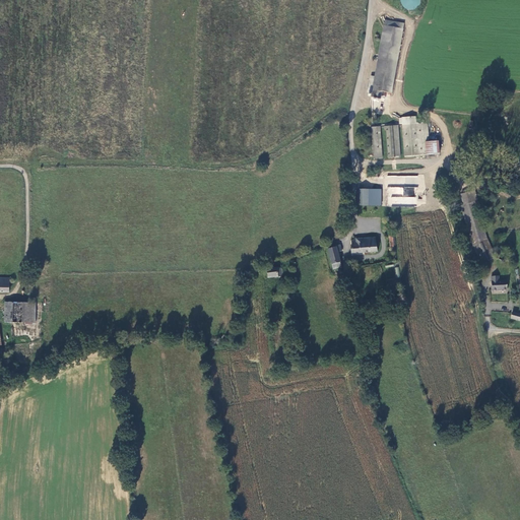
[(402,0),(404,9),(420,7),(418,0),(402,0)]
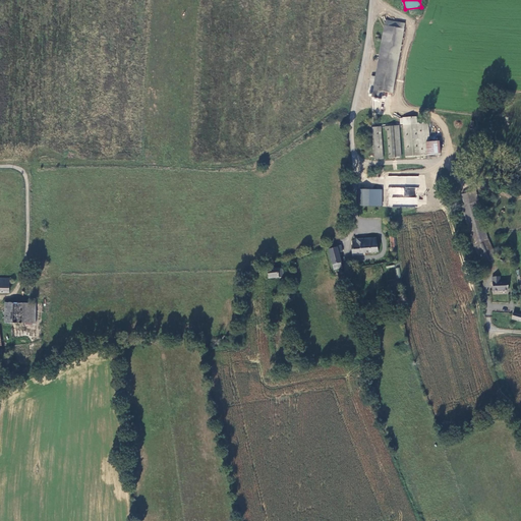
[(386,19),(385,24),(404,29),(405,22),(386,19)]
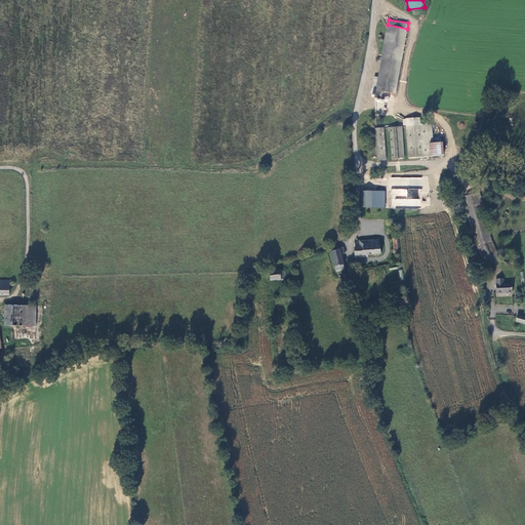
[(396,94),(407,29),(388,25),(375,98),(385,99),(386,93),(396,94)]
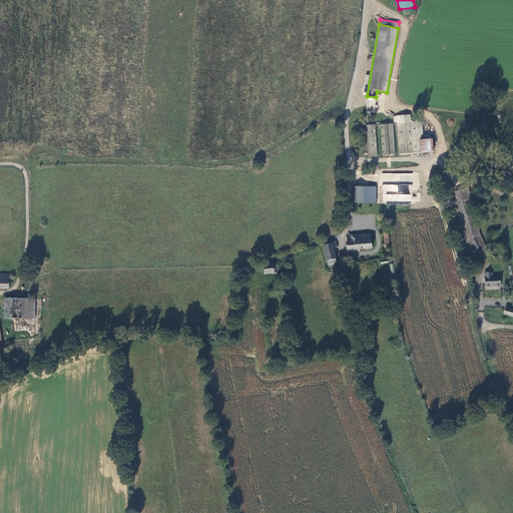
[(399,154),(420,152),(419,140),(424,140),(422,123),(411,124),(410,115),(394,117),(395,123),(397,123),(399,154)]
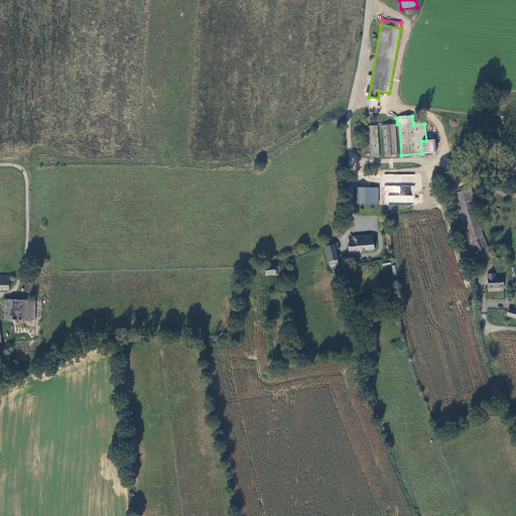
[(397,156),(394,125),(384,125),(386,156),(397,156)]
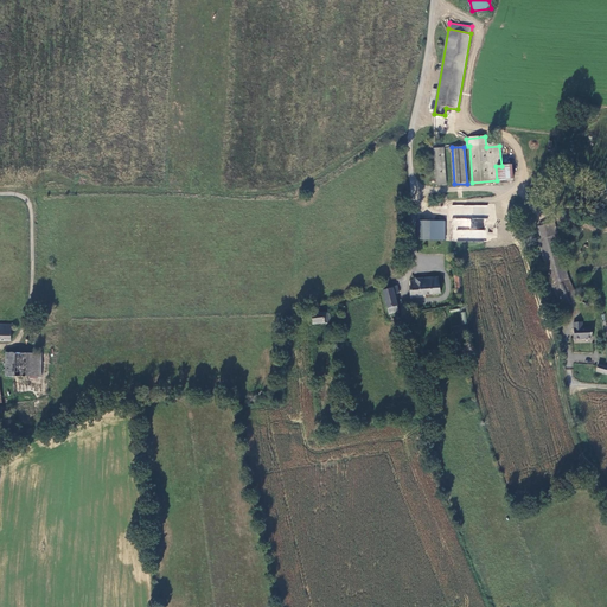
[(447,185),(443,148),(434,149),(436,185),(447,185)]
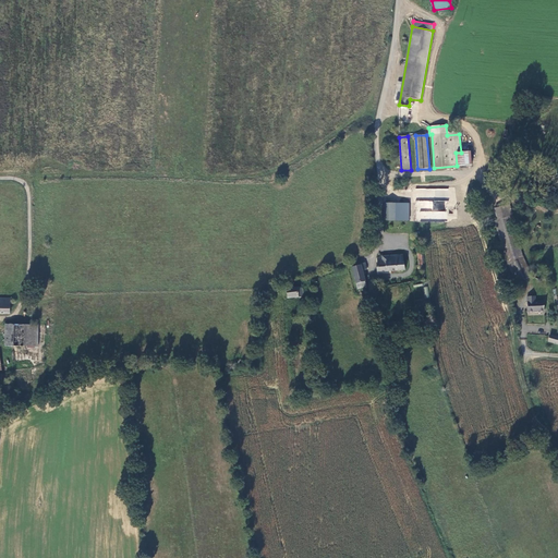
[(461,153),(456,153),(457,166),(472,166),(471,153),(461,153)]
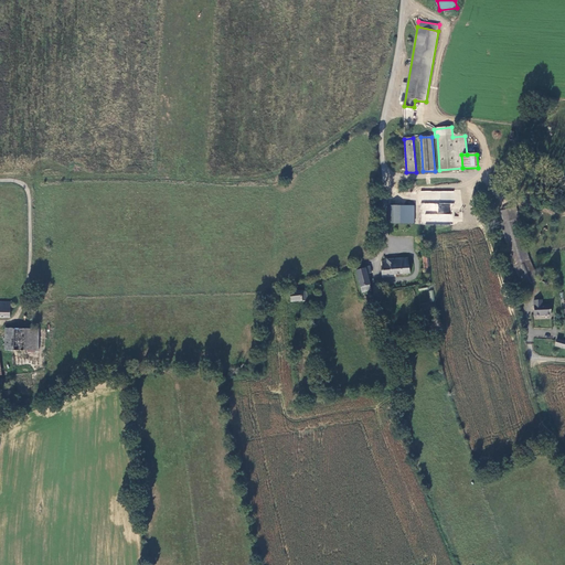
[(452,224),(454,191),(422,191),(422,224),(452,224)]
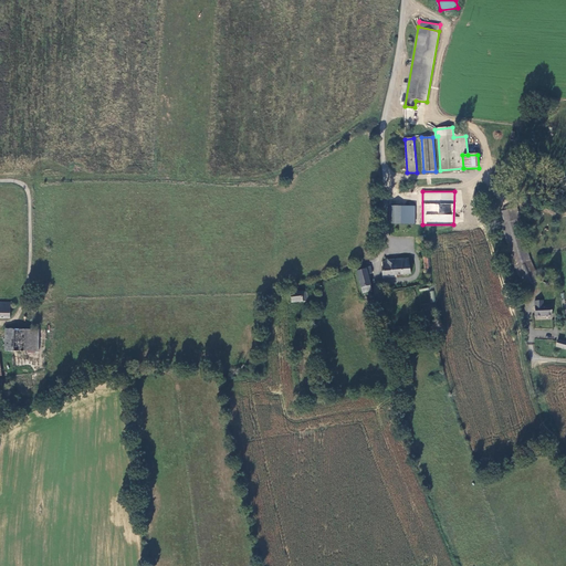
[(413,223),(415,207),(390,206),(389,223),(413,223)]
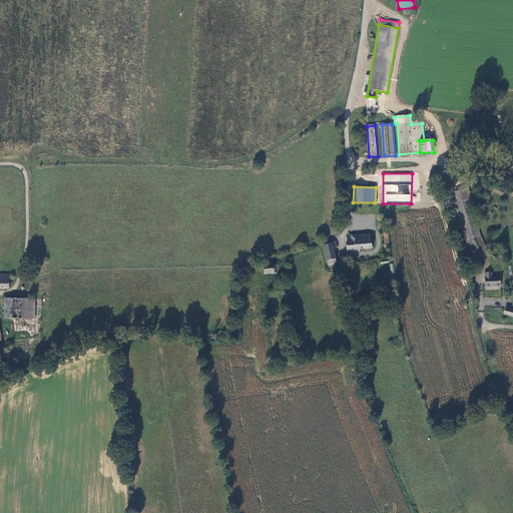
[(454,192),(458,203),(468,199),(464,188),(454,192)]
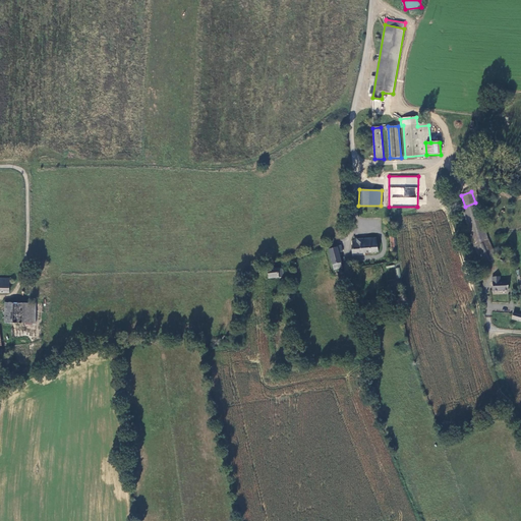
[(379,251),(375,237),(357,238),(357,240),(352,240),(353,245),(351,246),(352,253),(379,251)]
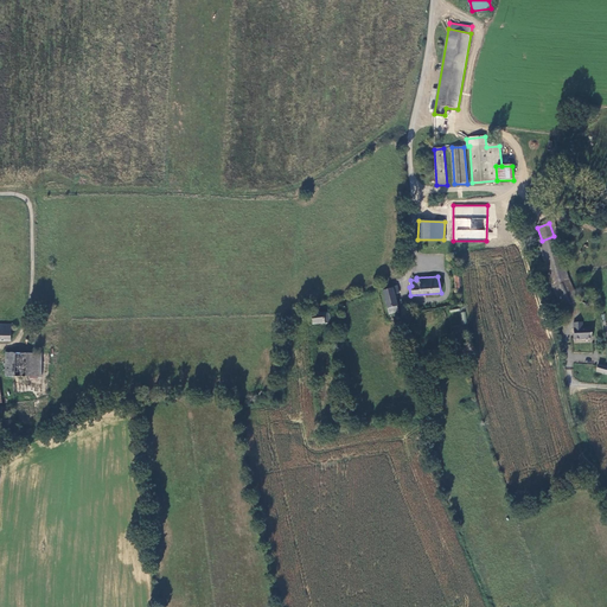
[(397,306),(394,294),(400,293),(397,285),(391,287),(391,289),(384,293),(389,308),(397,306)]
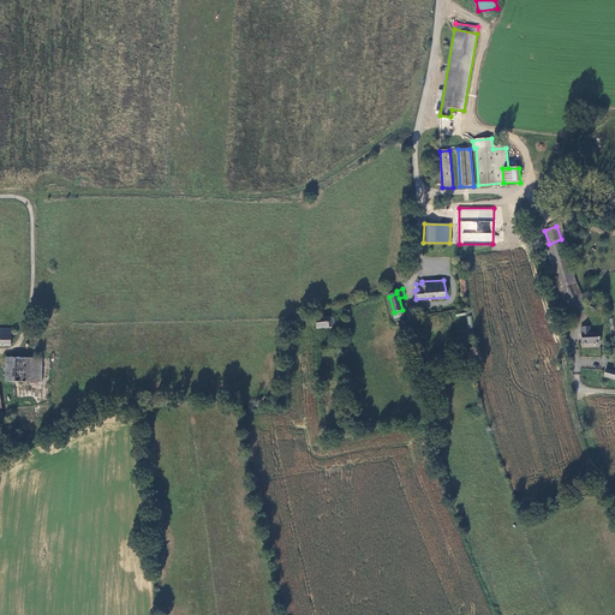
[(317,320),(317,329),(334,328),(334,318),(317,320)]
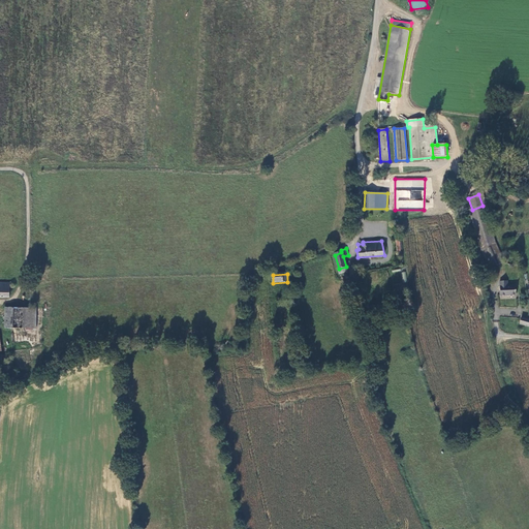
[(507,281),(500,281),(501,297),(517,296),(516,287),(508,287),(507,281)]
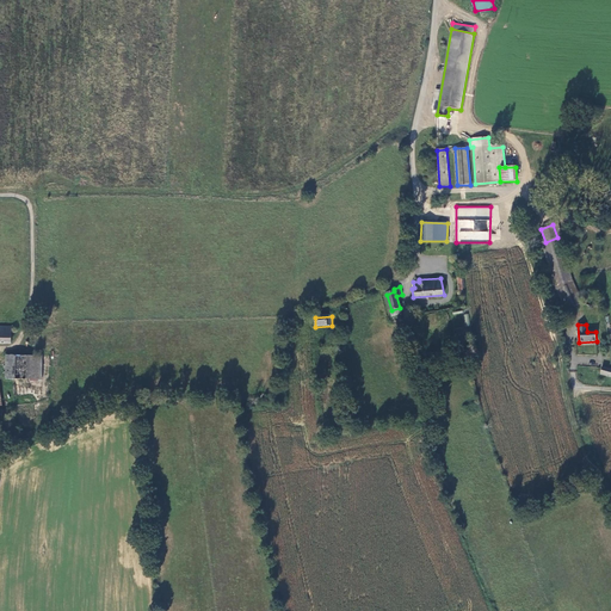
[(0,343),(11,343),(12,326),(0,326),(0,343)]
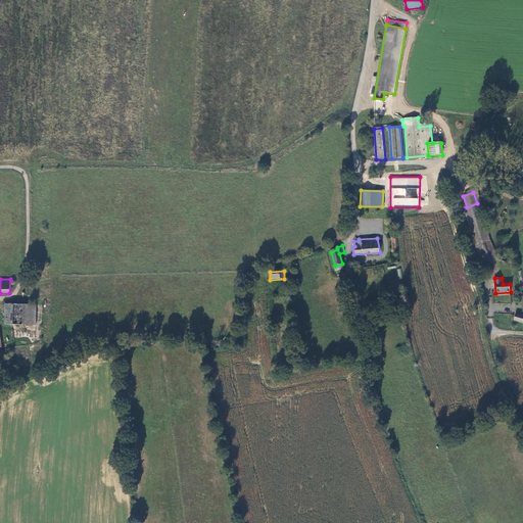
[(6,303),(5,324),(36,324),(36,304),(6,303)]
